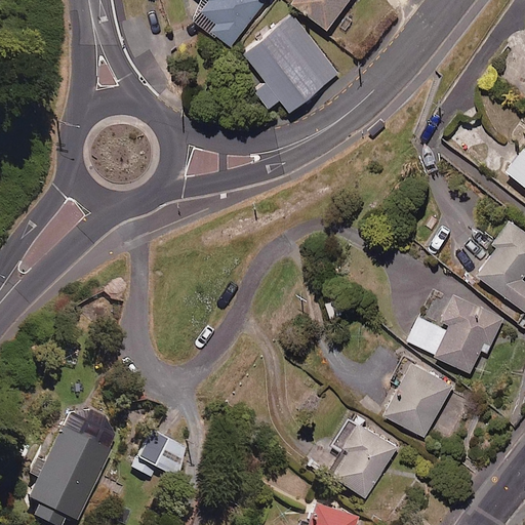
[(267,0),(204,0),(192,17),(232,47),(267,0)]
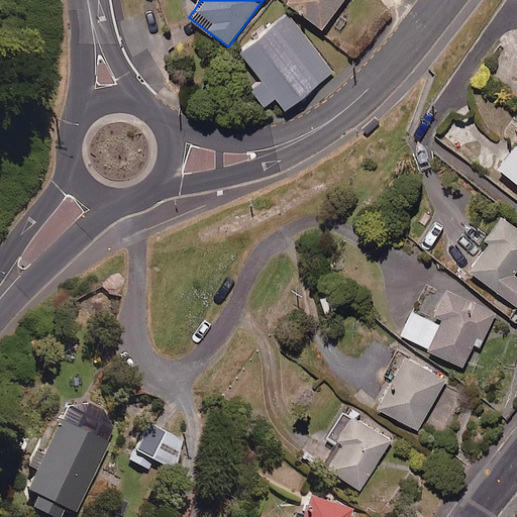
[(292,0),(289,4),(323,30),(346,0),(292,0)]
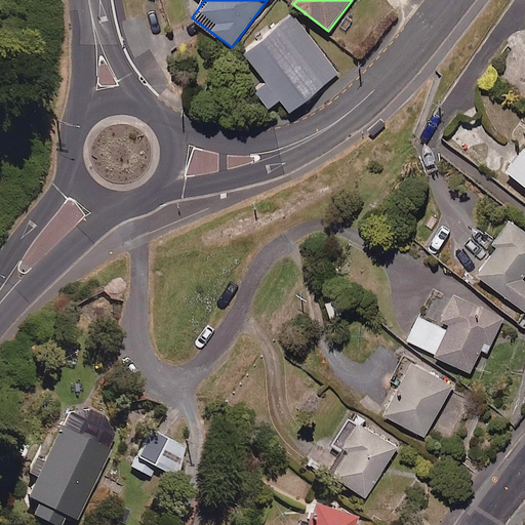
[(338,69),(291,12),(245,51),(268,77),(254,87),(269,105),(280,95),(291,109),(338,69)]
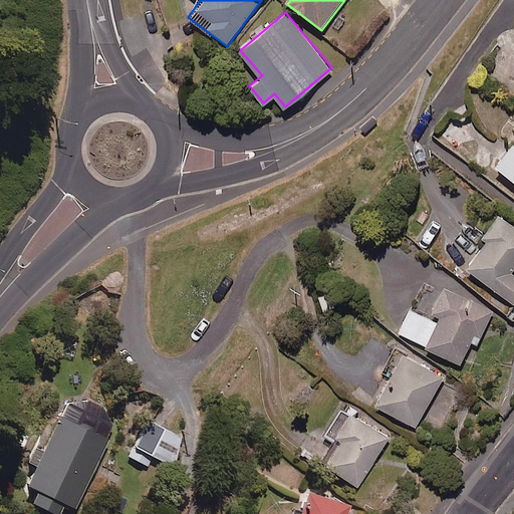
[(513,148),(498,169),(513,181),(513,148)]
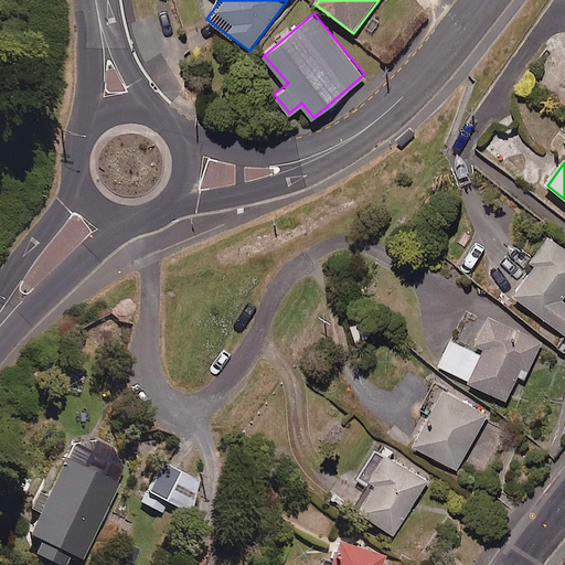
[(564,298),(564,249),(550,238),(531,264),(536,267),(514,297),(564,334),(564,301),(563,301),(564,298)]
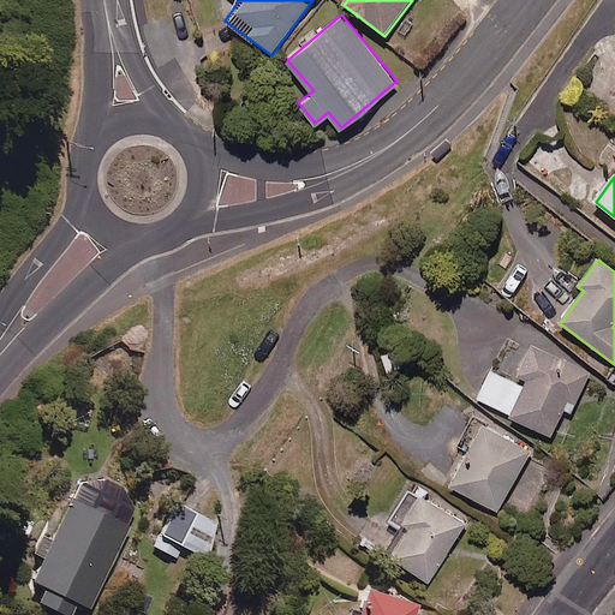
[(591,375),(535,344),(513,383),(491,371),(477,399),(550,437),(566,411),(571,413),(591,375)]
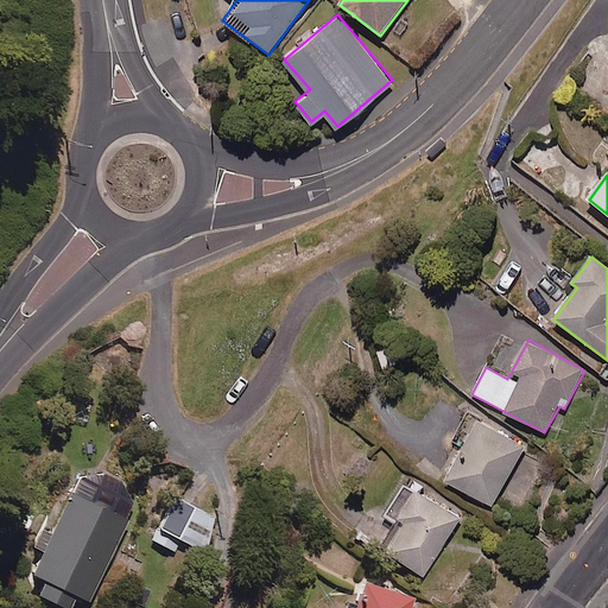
[(526,448),(469,415),(453,442),(463,448),(444,480),(491,507),(526,448)]
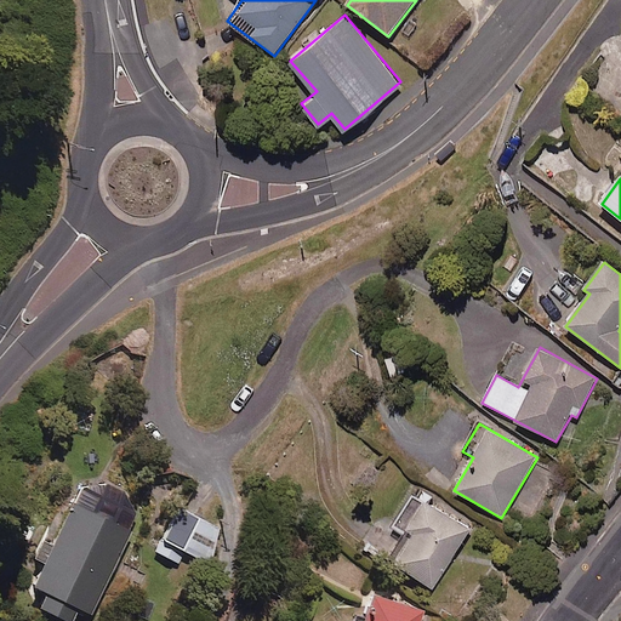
[(146,503),(89,476),(57,541),(45,535),(30,565),(43,570),(33,591),(45,597),(38,613),(56,620),(73,620),(78,613),(90,619),(146,503)]
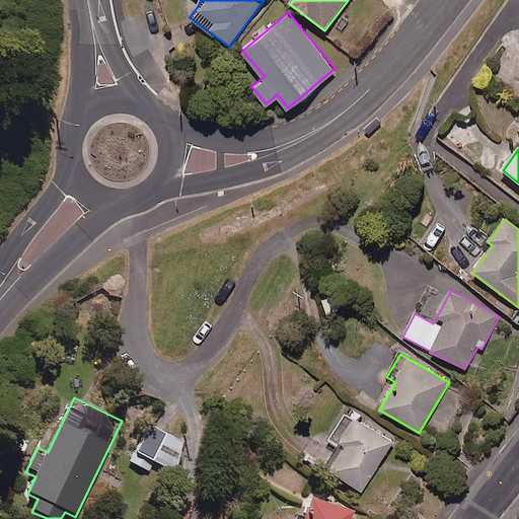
[(361,421),(358,426),(345,418),(330,439),(344,447),(326,473),(360,496),(394,443),(361,421)]
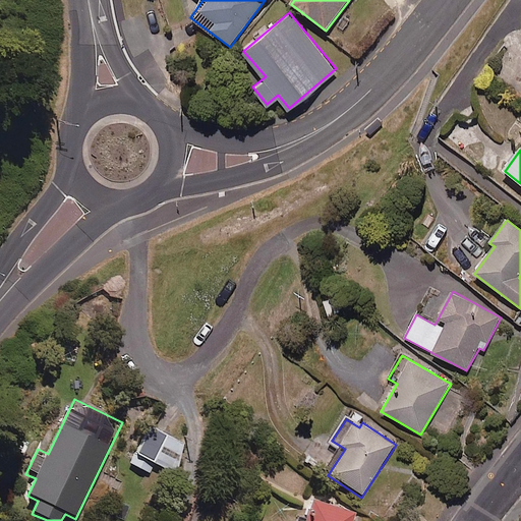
[(180,446),(152,428),(131,464),(147,473),(152,463),(166,471),(180,446)]
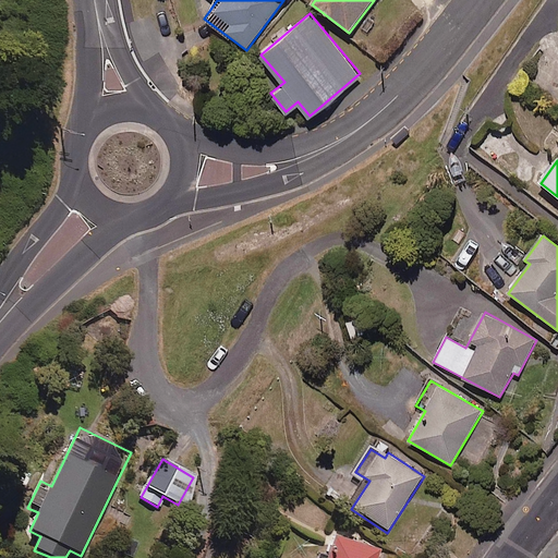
[(376,557),(379,550),(332,537),(326,557),(376,557)]
